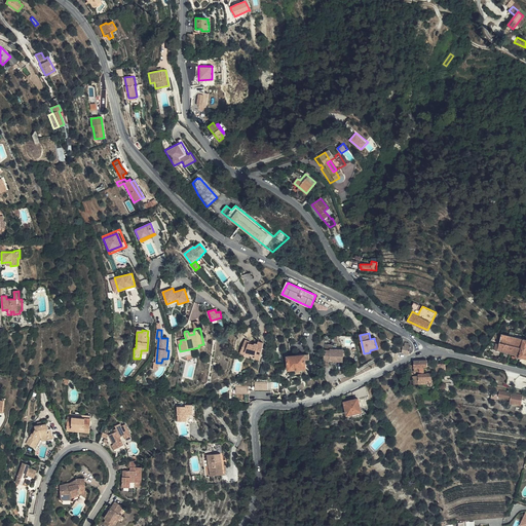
[(525,339),(501,334),(499,344),(498,350),(519,355),(519,357),(525,358),(525,339)]
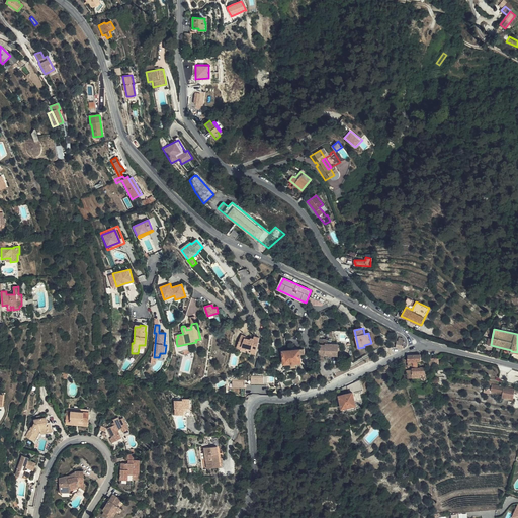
[(245,337),(241,335),(235,348),(239,349),(241,346),(245,349),(245,350),(249,352),(249,353),(254,355),(259,339),(253,337),(253,340),(252,340),(251,340),(250,340),(250,341),(247,339),(244,338),(245,337)]
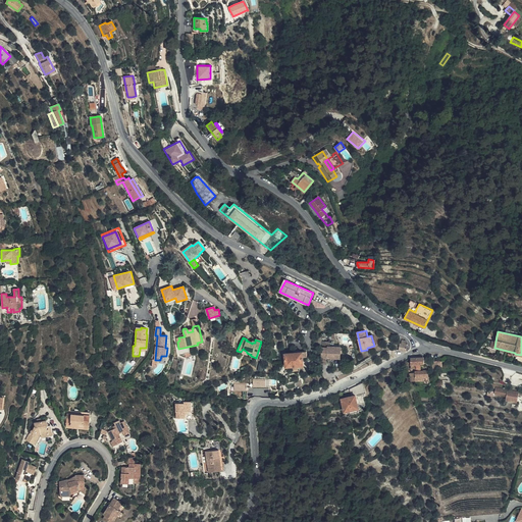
[(392,348),(395,341),(387,338),(384,345),(392,348)]
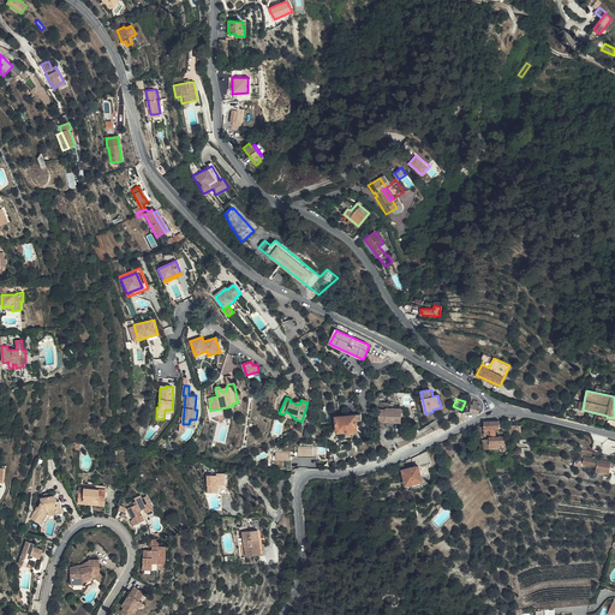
[(384,422),(393,422),(400,423),(401,408),(394,408),(394,410),(388,410),(388,402),(380,402),(380,422),(384,422)]
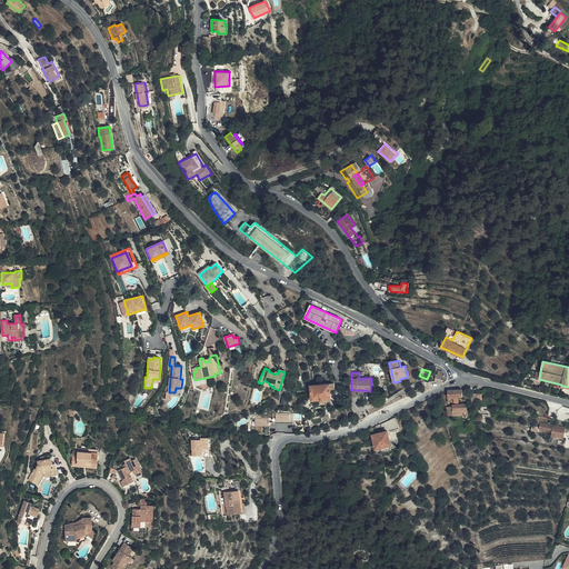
[(442,375),(438,375),(437,375),(435,382),(442,383),(443,375),(442,375)]
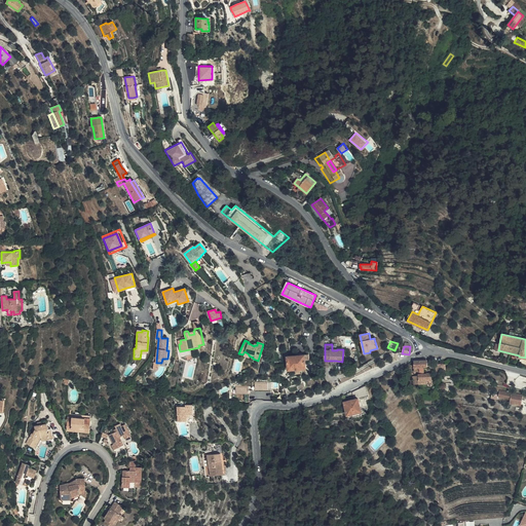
[(241,358),(258,363),(258,361),(253,359),(253,358),(249,355),(249,354),(245,351),(242,354),(241,358)]
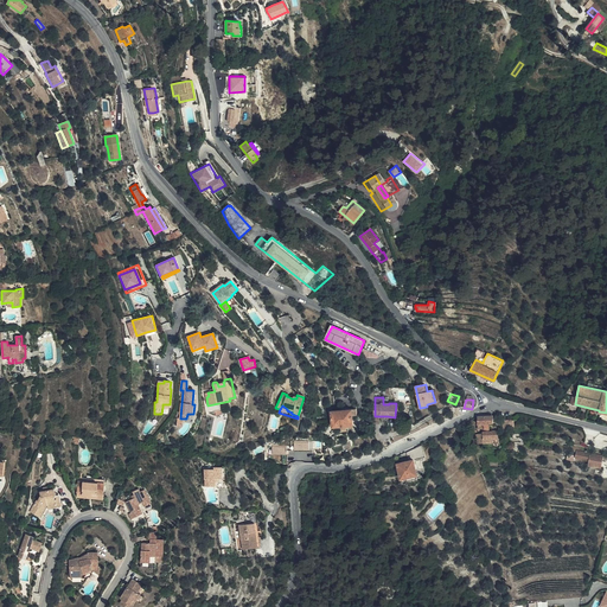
[(357,415),(357,408),(334,410),(331,410),(332,420),(332,427),(353,425),(353,415),(357,415)]
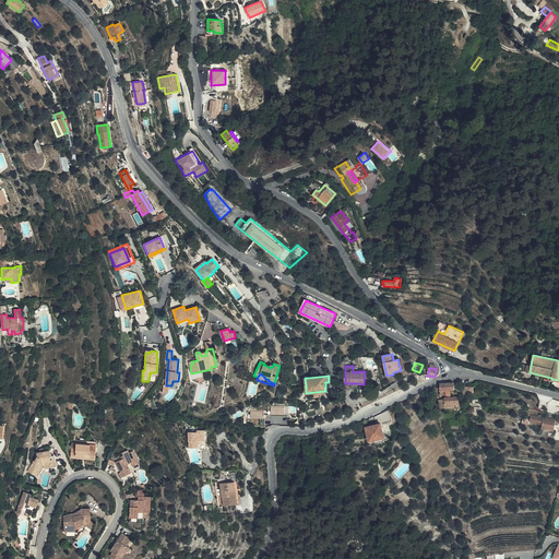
[(440,383),(441,395),(451,394),(451,390),(454,390),(454,382),(440,383)]
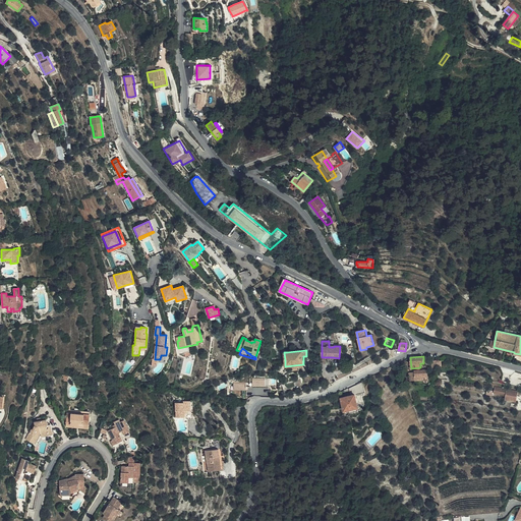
[(442,366),(441,359),(430,361),(431,367),(442,366)]
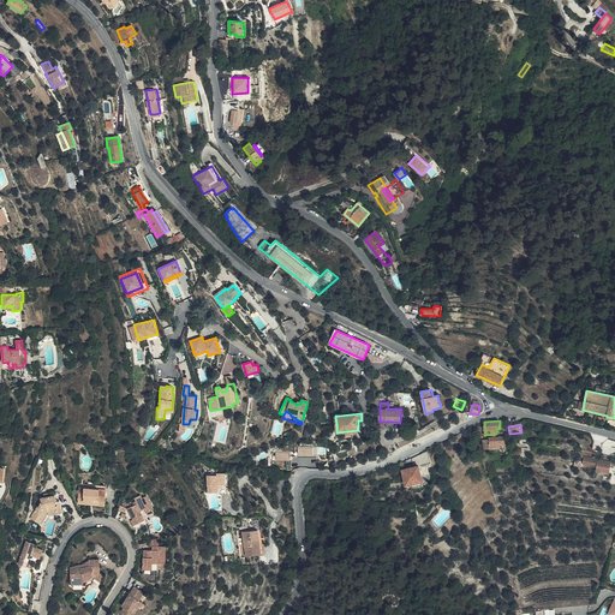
[(298,455),(320,455),(320,446),(298,446),(298,455)]
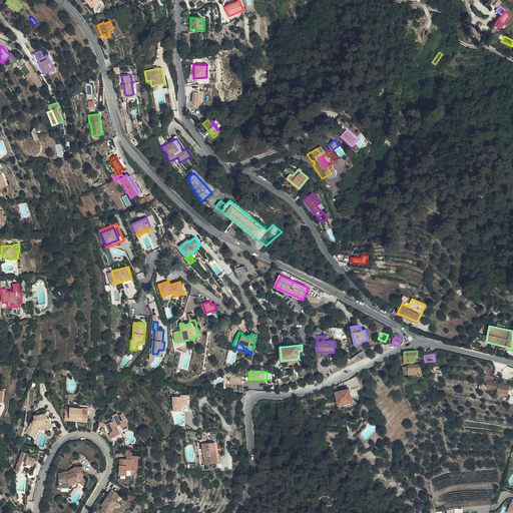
[(230,384),(242,384),(242,376),(230,376),(230,384)]
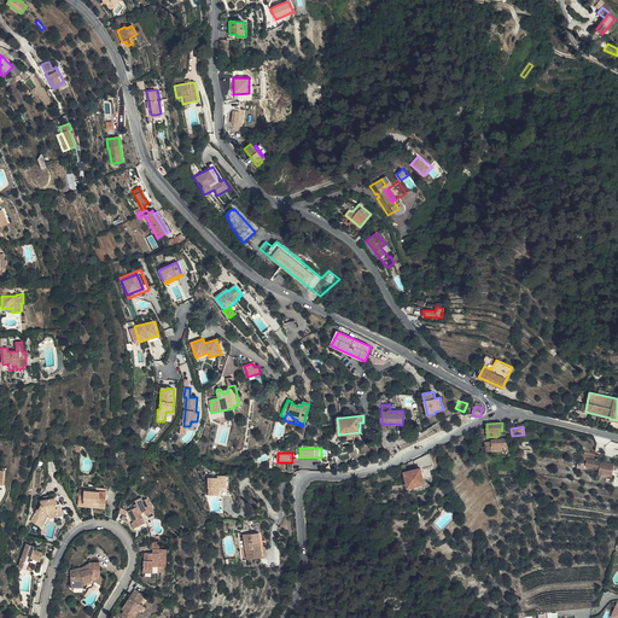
[(599,470),(601,460),(588,458),(586,466),(599,470)]
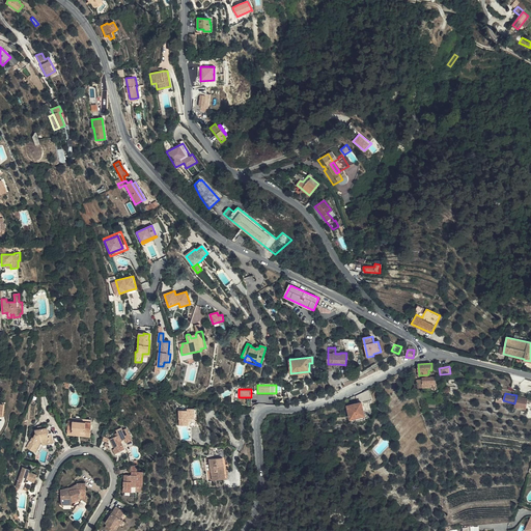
[(526,409),(529,397),(516,395),(514,407),(526,409)]
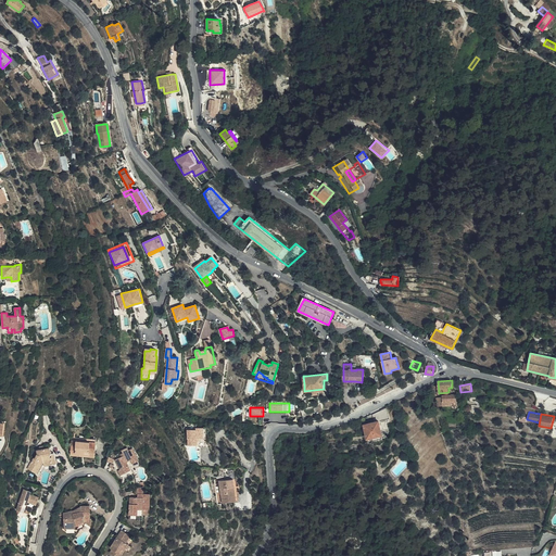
[(382,434),(379,420),(364,424),(367,438),(382,434)]
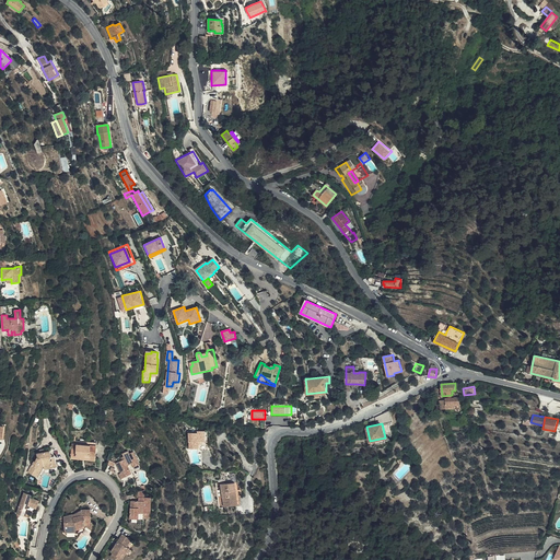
[(189,450),(199,450),(206,448),(205,431),(198,431),(198,432),(188,433),(189,450)]
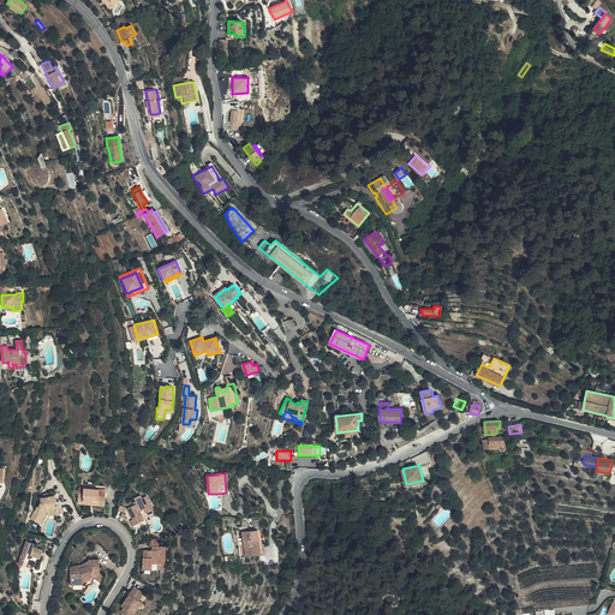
[(83,493),(83,501),(97,502),(97,505),(105,506),(105,495),(99,494),(100,489),(84,488),(83,493)]
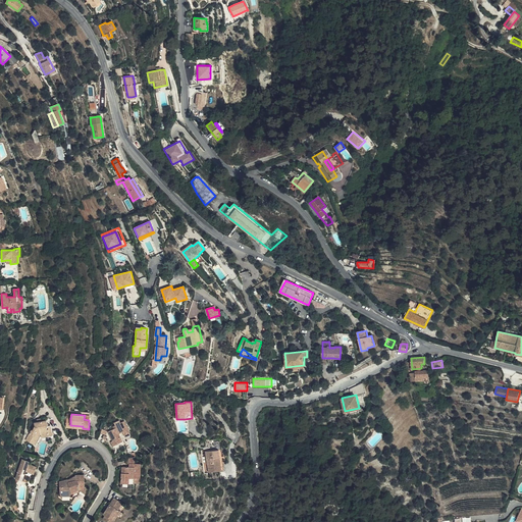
[(25,440),(35,446),(41,434),(41,436),(53,433),(51,425),(48,426),(47,420),(42,421),(38,422),(34,423),(35,426),(34,428),(33,430),(32,430),(25,440)]
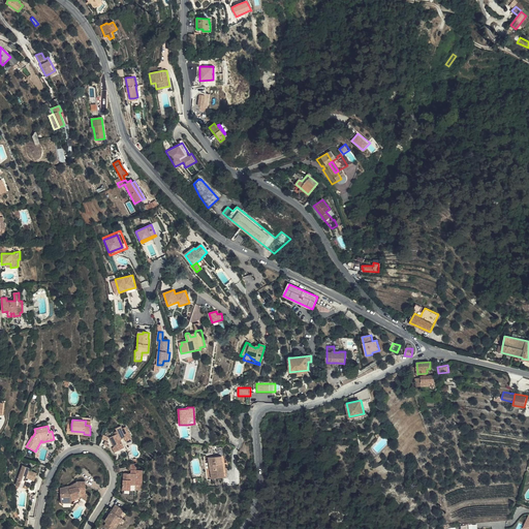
[(119,450),(124,447),(121,439),(124,438),(126,441),(132,439),(126,426),(122,428),(121,426),(116,428),(117,431),(112,433),(113,436),(110,438),(114,446),(117,445),(119,450)]
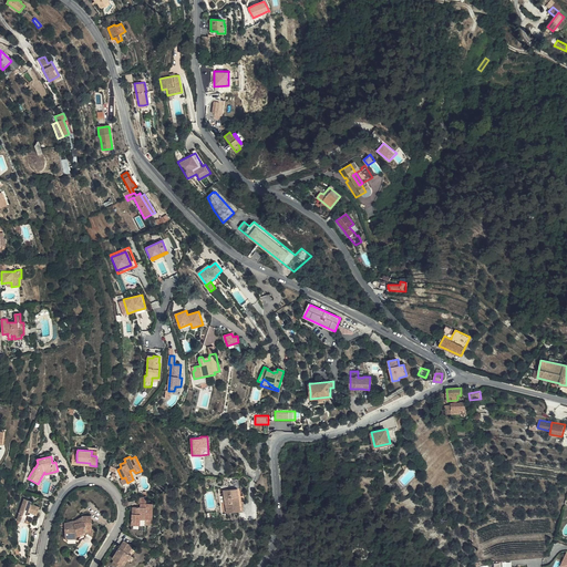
[(244,512),(241,498),(240,488),(224,491),(226,514),(244,512)]
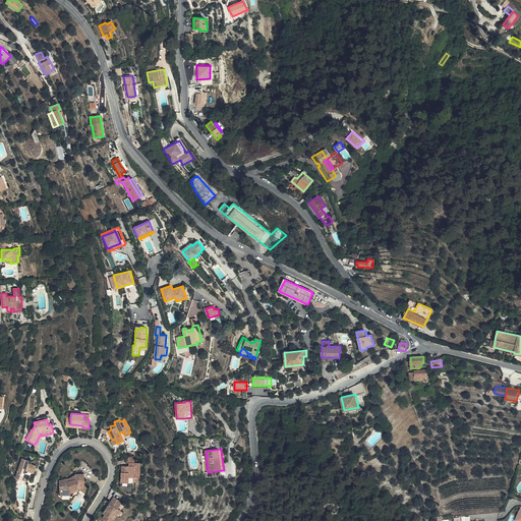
[(135,455),(126,458),(126,463),(129,463),(129,465),(122,465),(122,482),(129,482),(130,477),(133,477),(133,482),(139,482),(140,462),(134,462),(135,455)]
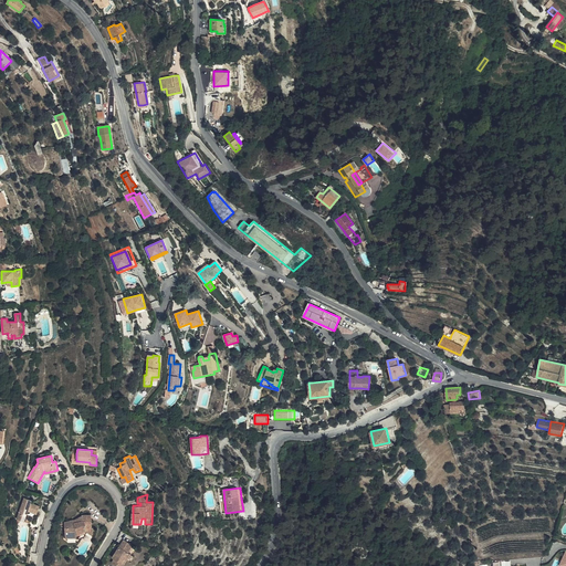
[(19,520),(24,522),(28,512),(33,513),(37,504),(31,502),(29,502),(29,499),(24,498),(17,519),(19,520)]
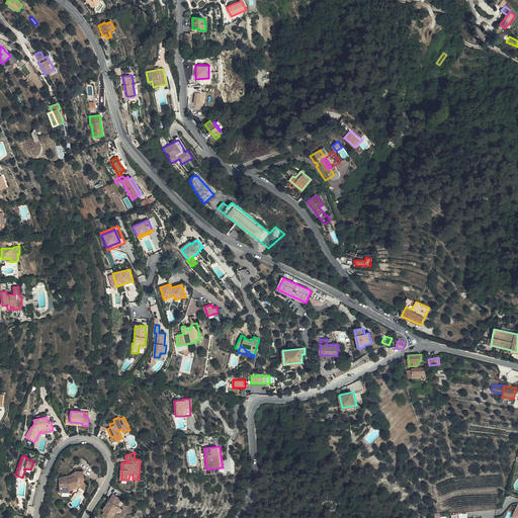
[(68,476),(59,479),(60,493),(71,492),(71,491),(71,490),(78,487),(78,483),(84,483),(84,470),(75,471),(75,472),(74,477),(68,478),(68,476)]
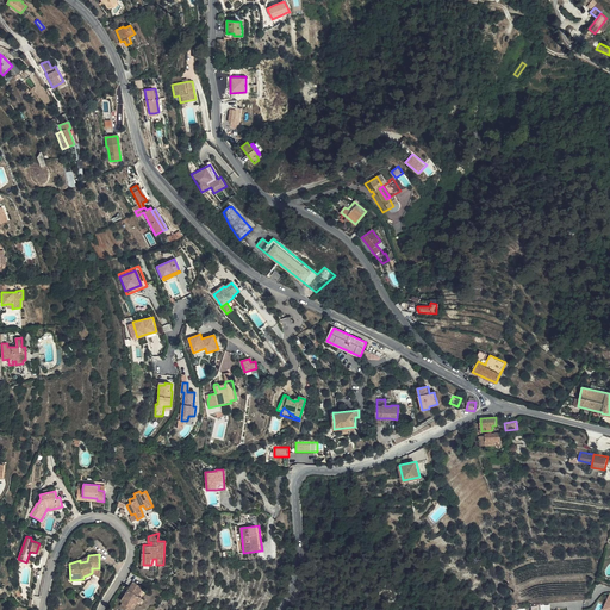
[(101,578),(103,576),(99,572),(101,570),(99,568),(92,568),(92,573),(93,573),(101,578)]
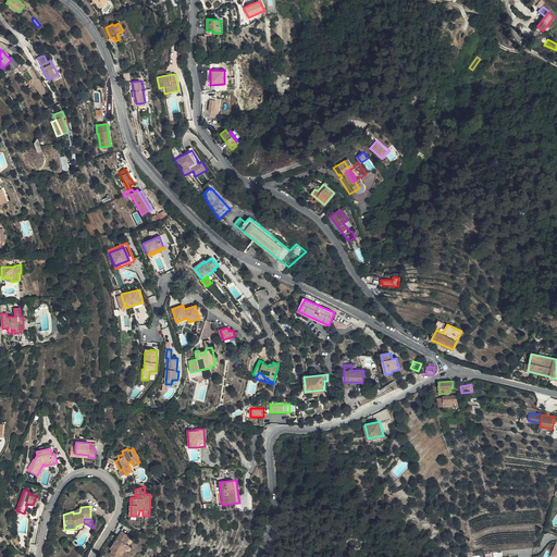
[(122,531),(118,537),(123,541),(127,534),(122,531)]
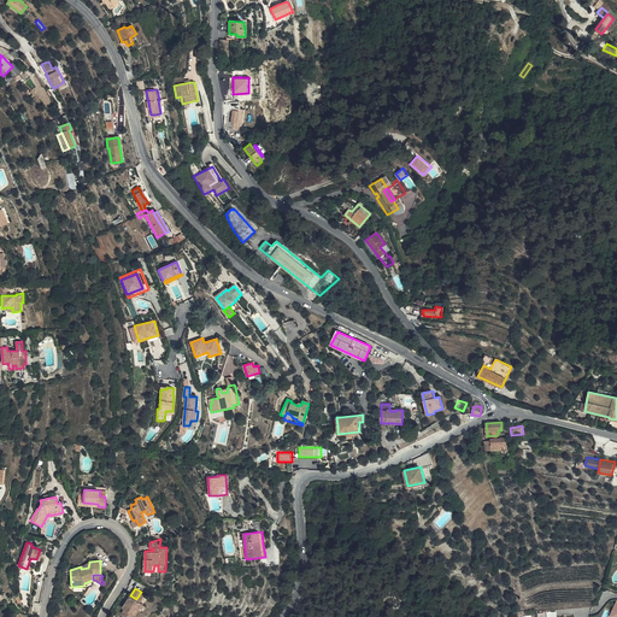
[(124,609),(122,613),(127,616),(129,612),(133,615),(136,610),(137,611),(142,603),(140,601),(145,594),(141,592),(136,599),(130,595),(123,607),(124,609)]
